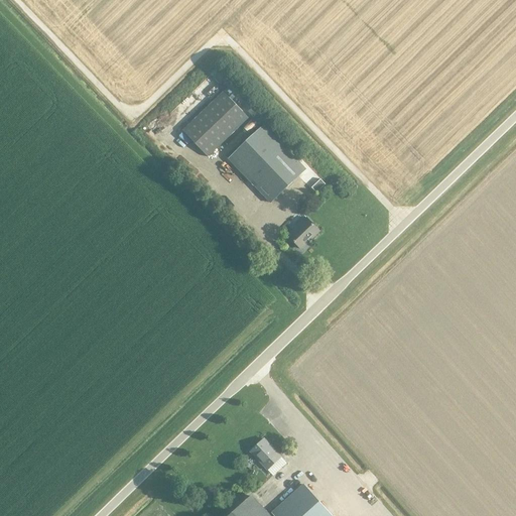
[(208,157),(248,119),(223,93),(182,131),(208,157)]
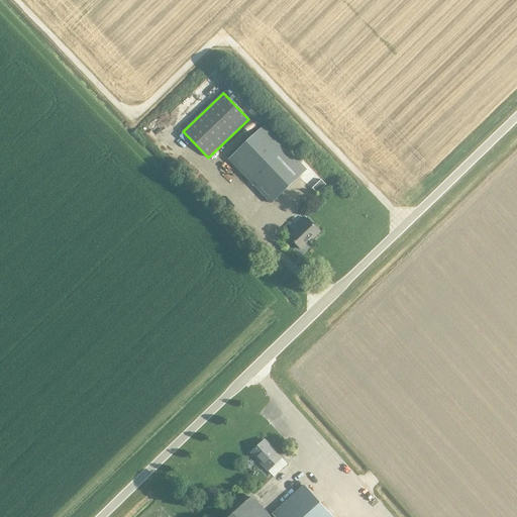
[(271,204),(306,170),(264,126),(228,160),(271,204)]
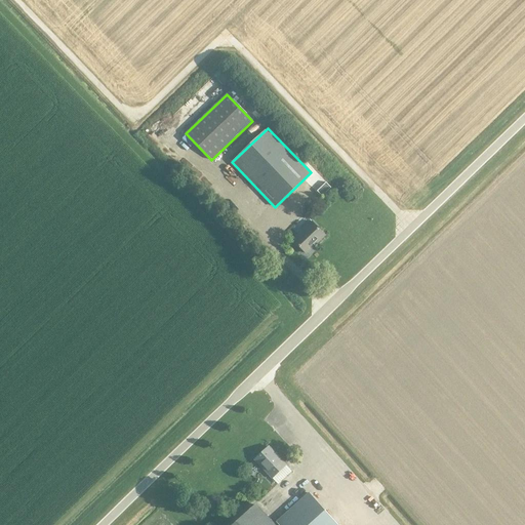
[(306,253),(325,236),(312,223),(293,240),(306,253)]
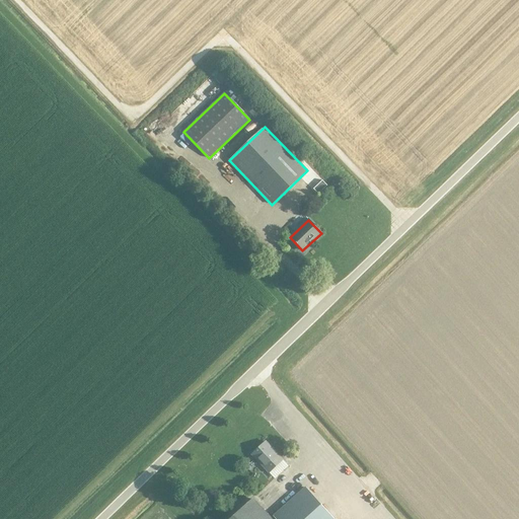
[(269,473),(283,460),(266,442),(251,455),(269,473)]
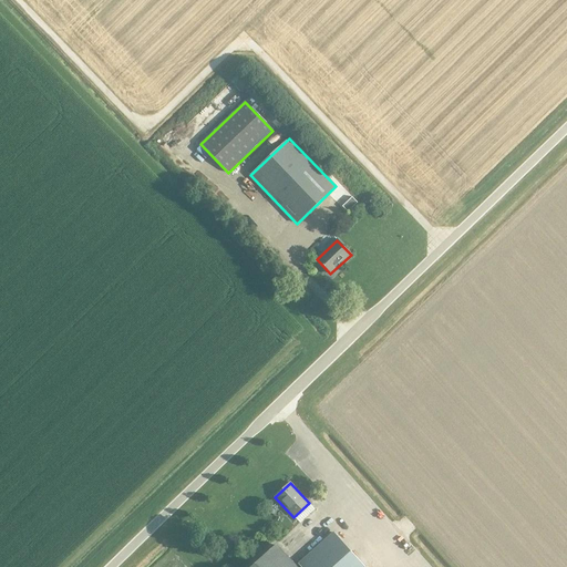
[(299,526),(305,532),(321,517),(315,511),(299,526)]
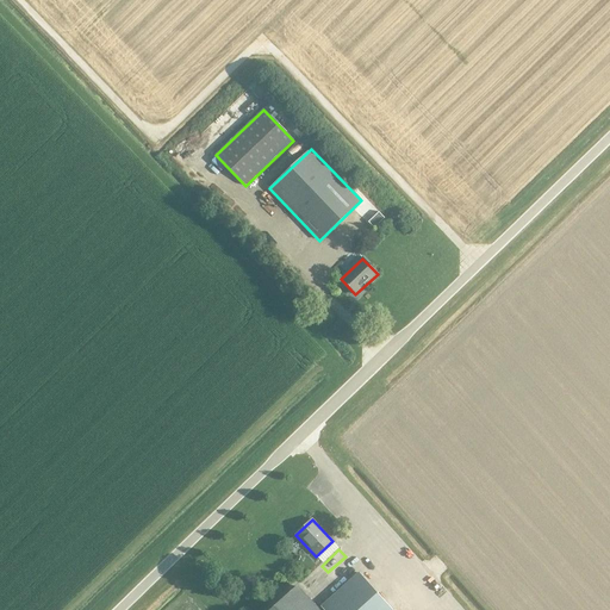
[(437,562),(428,573),(441,585),(450,574),(437,562)]
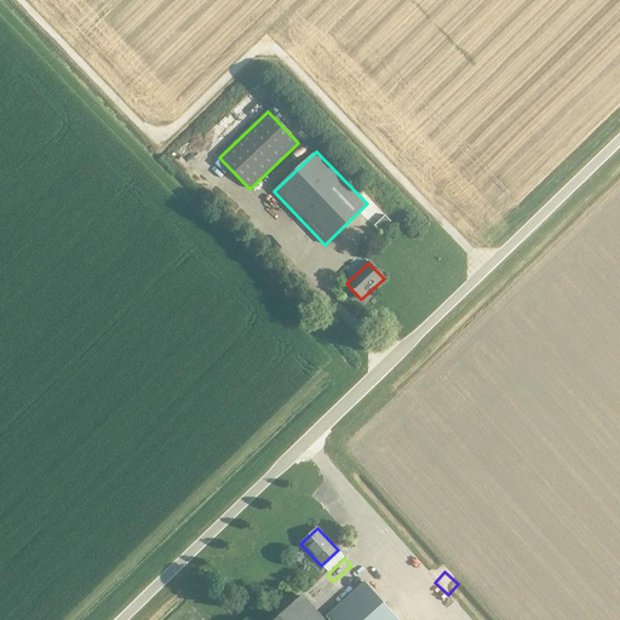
[(397,619),(365,583),(327,616),(329,619),(397,619)]
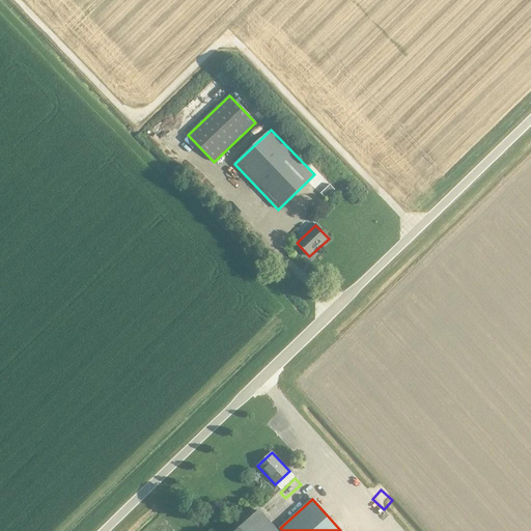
[(276,530),(257,510),(234,530),(276,530)]
